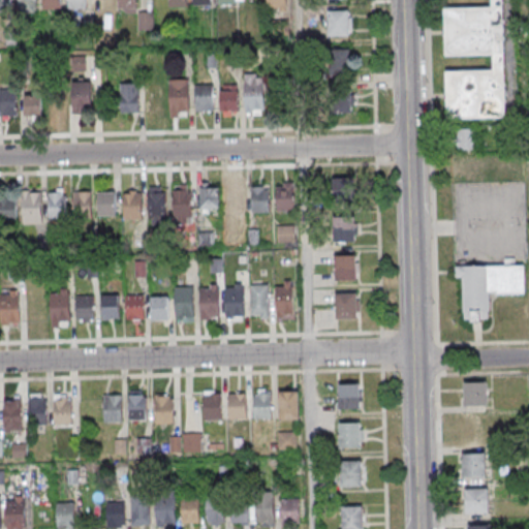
[(0,0),(11,0),(11,12),(0,12),(0,0)]
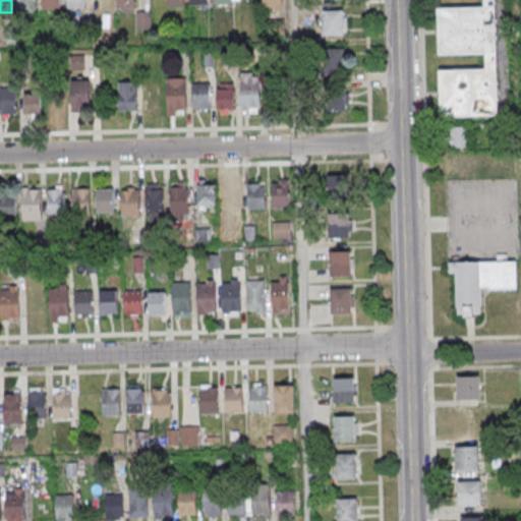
[(18,0),(36,0),(36,15),(18,15),(18,0)]
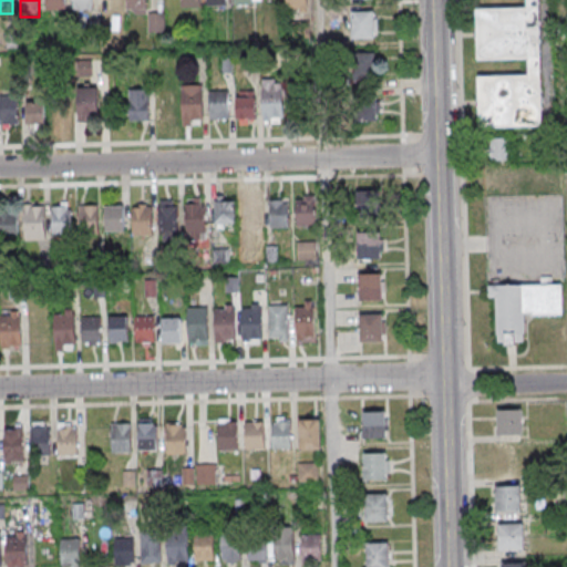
[(47,0),(65,0),(66,12),(48,13),(47,0)]
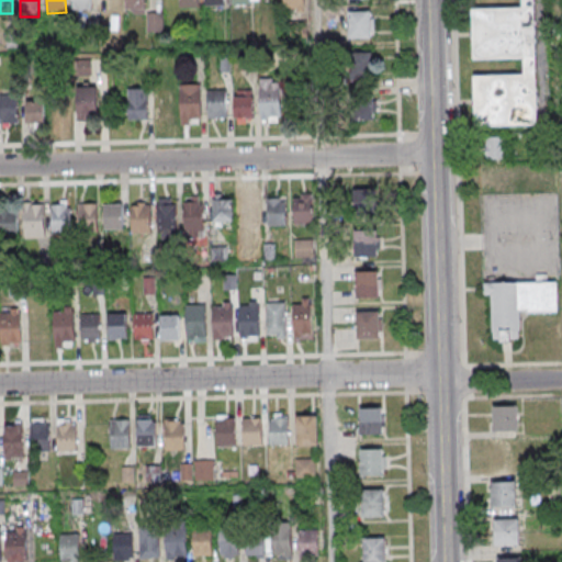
[(72,0),(91,0),(92,12),(72,13),(72,0)]
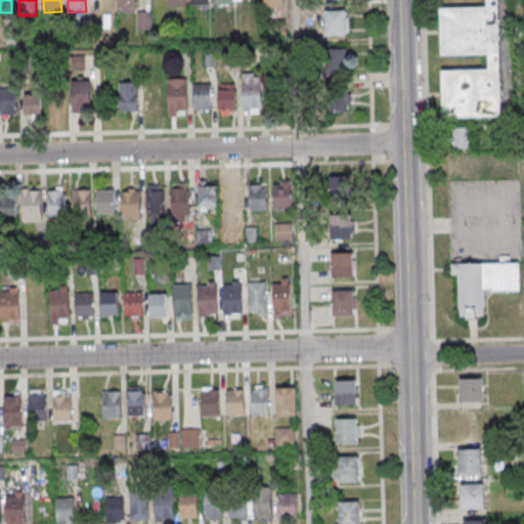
[(92,0),(110,0),(111,11),(93,11),(92,0)]
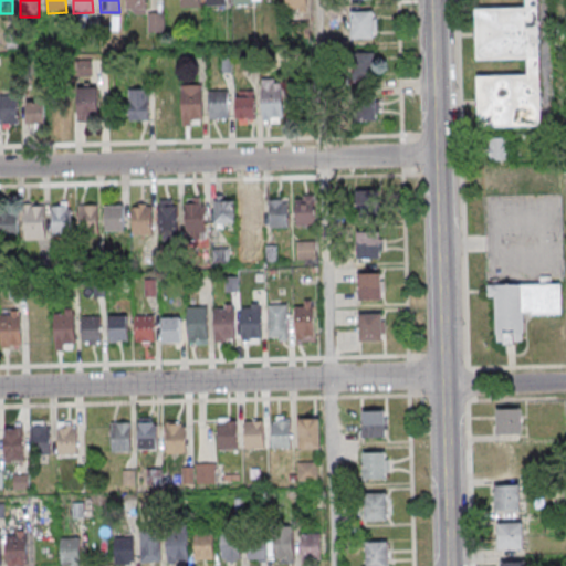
[(127,0),(146,0),(146,13),(127,13),(127,0)]
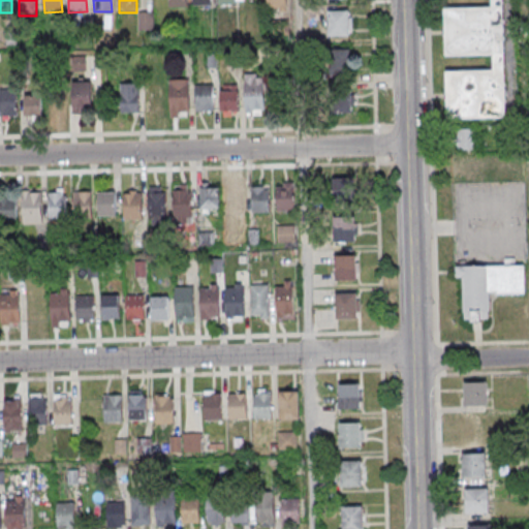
[(168,0),(186,0),(186,8),(168,8),(168,0)]
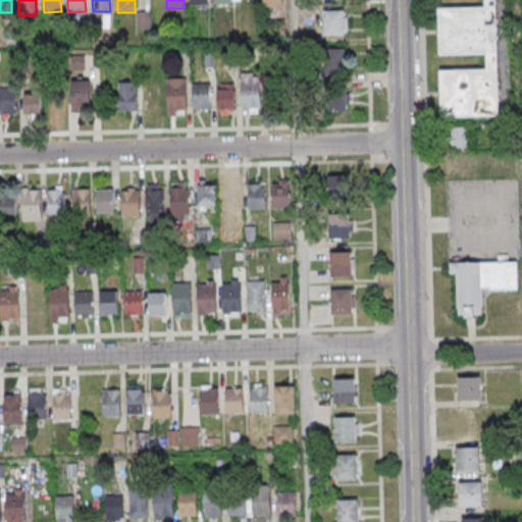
[(191,0),(208,0),(208,8),(191,8),(191,0)]
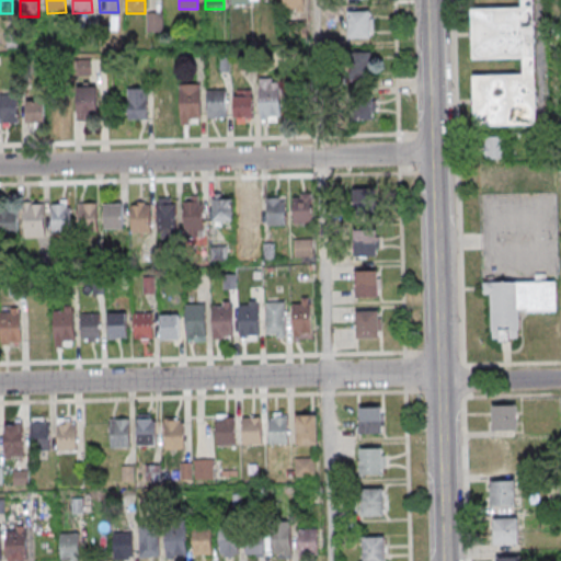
[(231,0),(250,0),(251,8),(232,9),(231,0)]
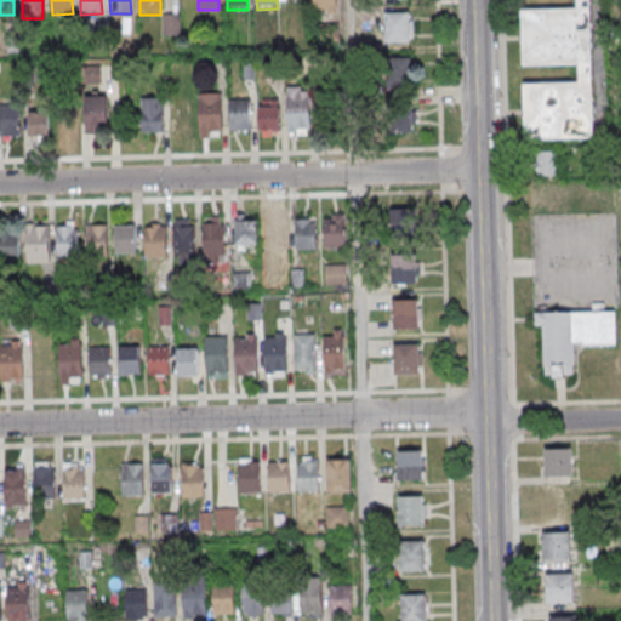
[(592,0),(576,0),(577,9),(522,10),(523,66),(579,64),(580,83),(524,83),(525,140),(594,138),(592,0)]
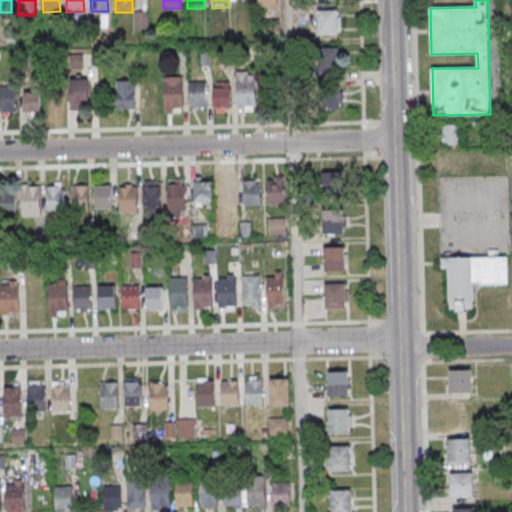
[(317,36),(338,36),(338,10),(317,10),(317,36)]
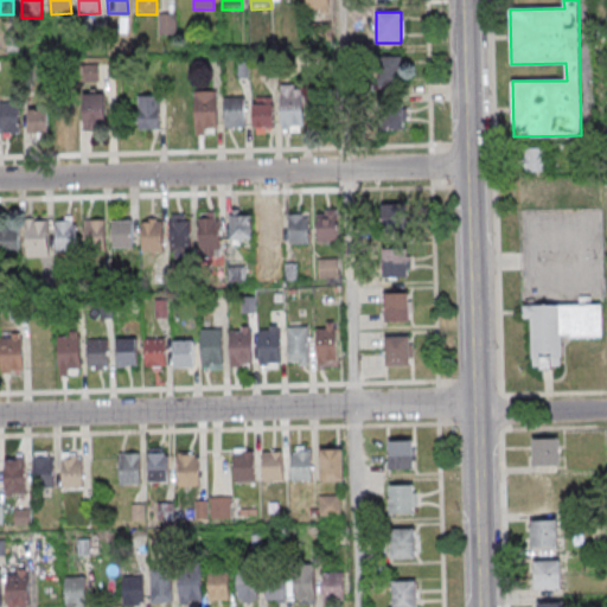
[(379,58),(379,81),(402,81),(402,58),(379,58)]
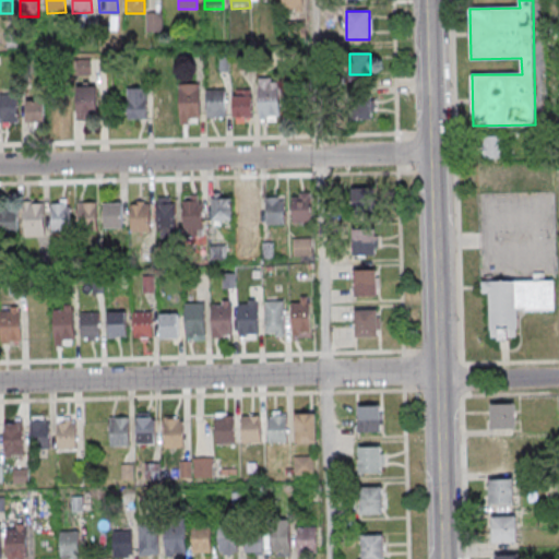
[(280,119),(280,80),(259,80),(259,119),(280,119)]
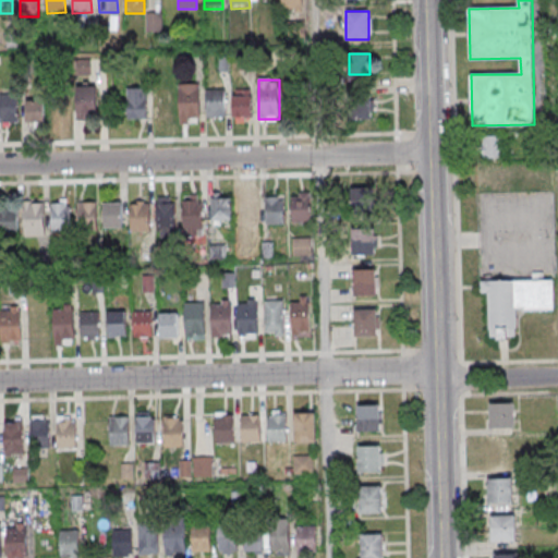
[(179,122),(201,122),(201,84),(179,84),(179,122)]
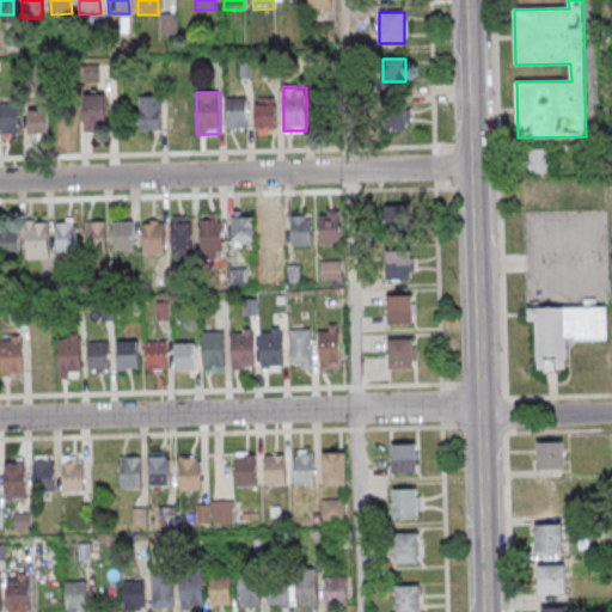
[(190,133),(190,93),(167,93),(167,133),(190,133)]
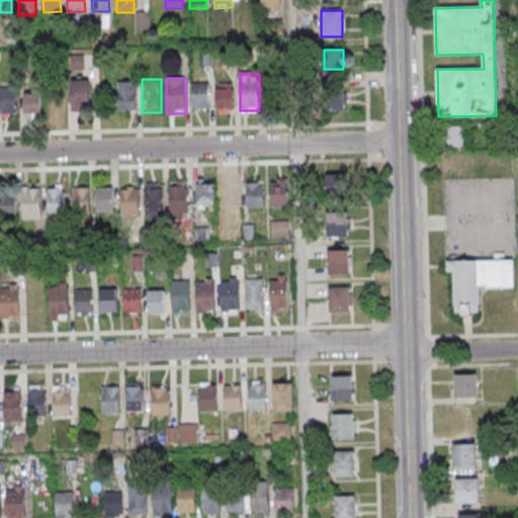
[(137,81),(118,81),(118,110),(137,110),(137,81)]
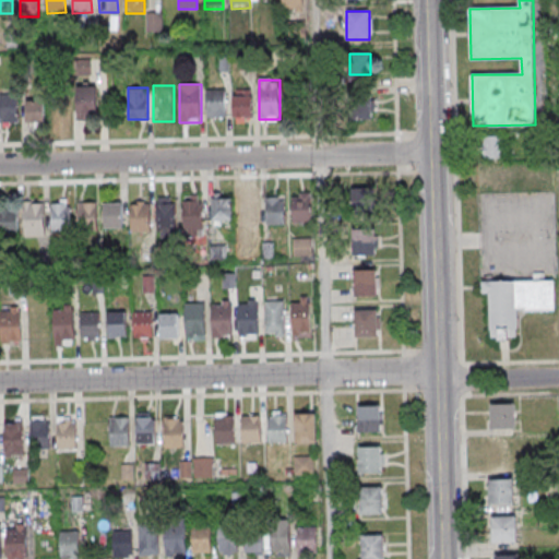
[(78,120),(97,120),(97,88),(78,88),(78,120)]
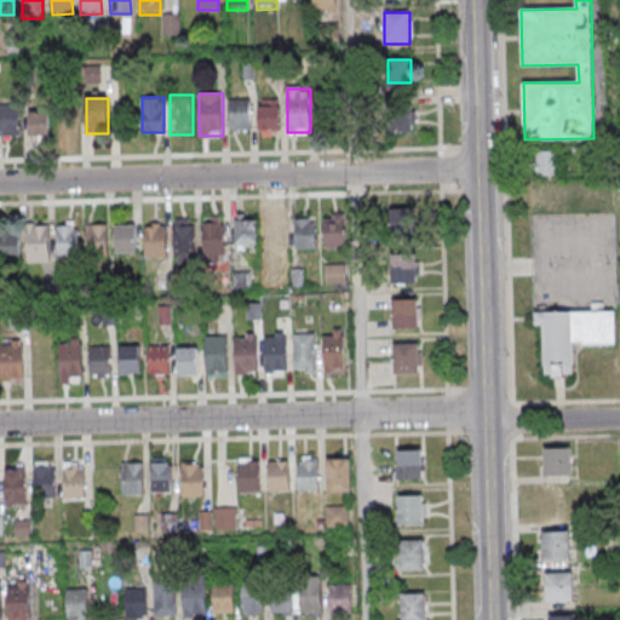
[(229,131),(251,131),(251,99),(229,99),(229,131)]
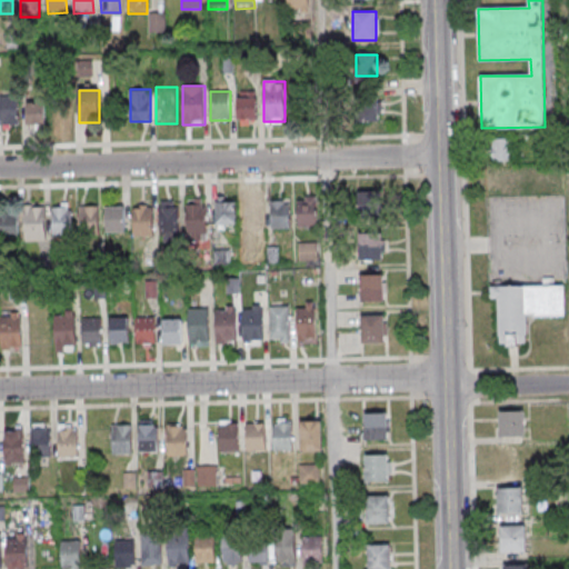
[(237,121),(257,121),(257,93),(237,93),(237,121)]
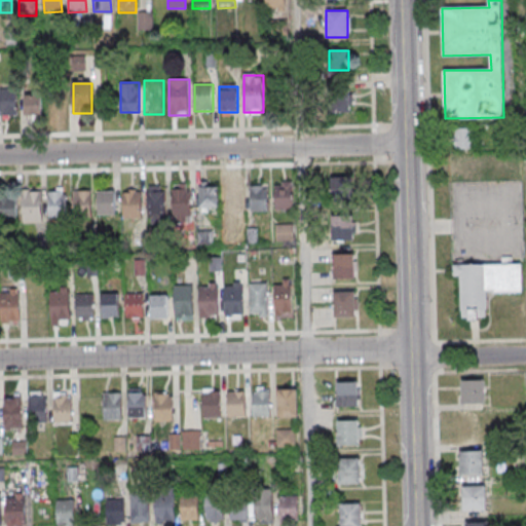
[(350,112),(350,90),(331,90),(331,112),(350,112)]
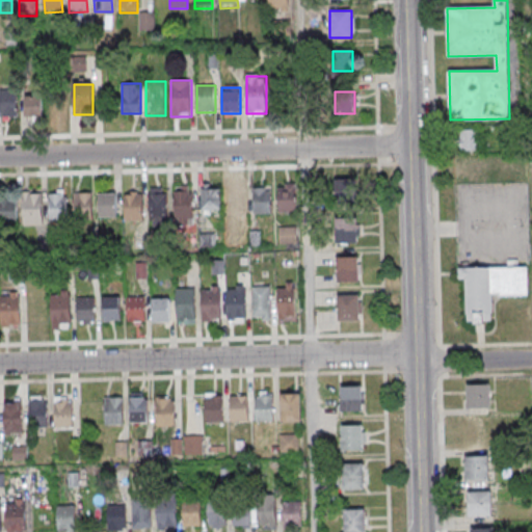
[(0,94),(17,94),(18,120),(0,120),(0,94)]
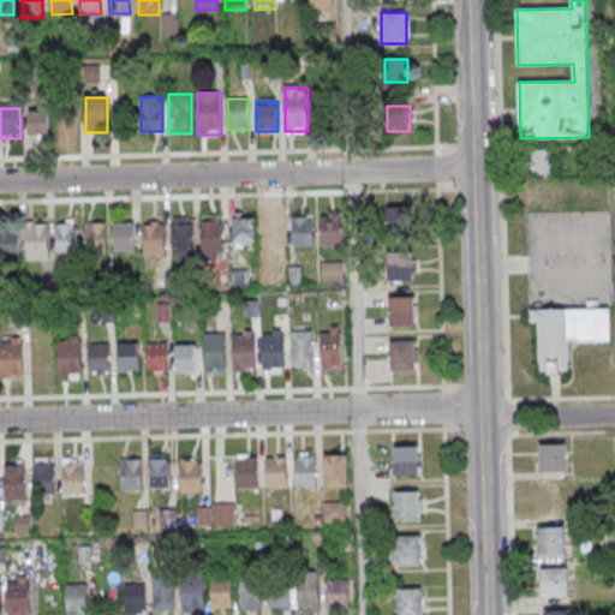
[(30,135),(49,135),(49,111),(30,111),(30,135)]
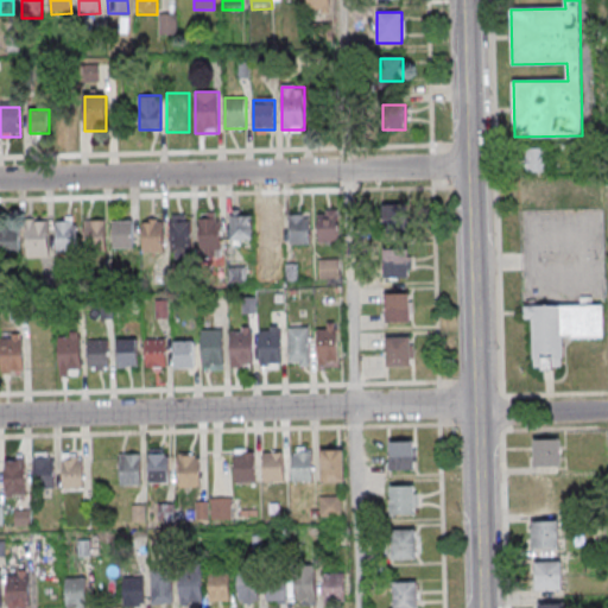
[(73,130),(73,109),(57,109),(57,130),(73,130)]
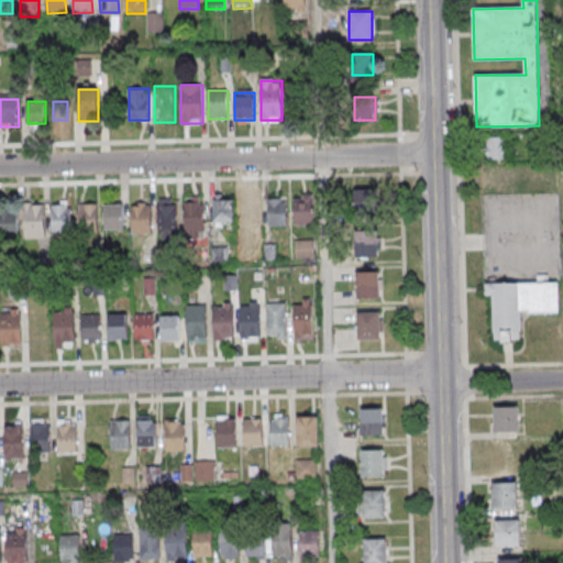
[(487,159),(508,159),(508,139),(487,139),(487,159)]
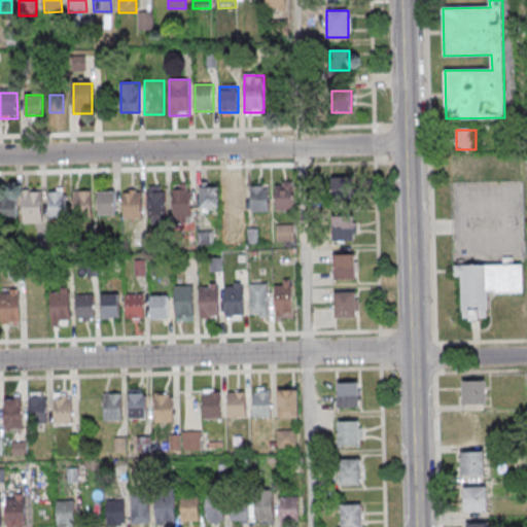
[(332,184),(353,183),(354,209),(332,210),(332,184)]
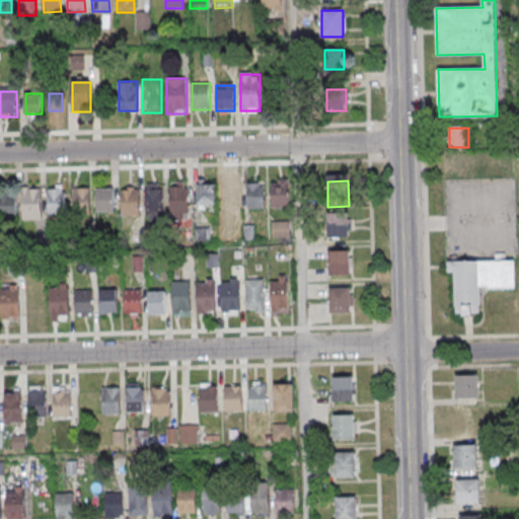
[(215,183),(197,183),(197,207),(216,207),(215,183)]
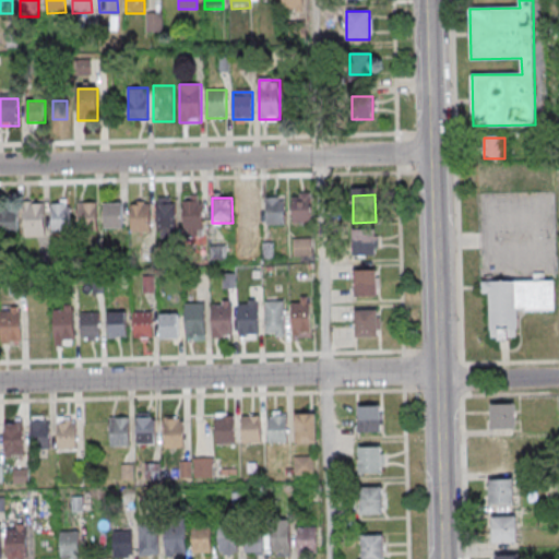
[(293,202),(311,201),(311,227),(293,228),(293,202)]
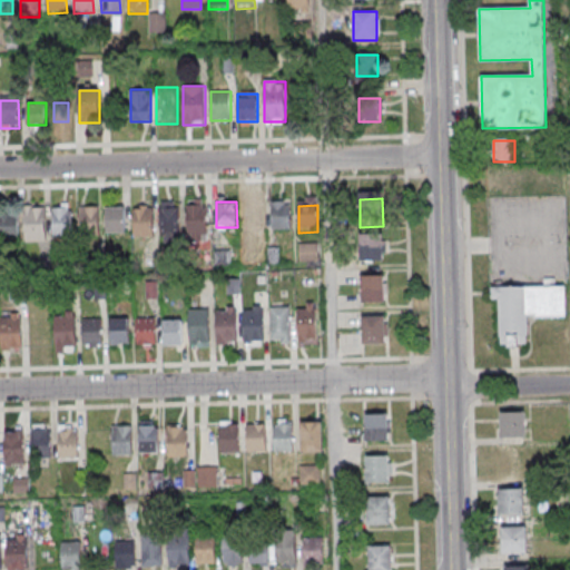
[(244,207),(263,206),(264,234),(245,234),(244,207)]
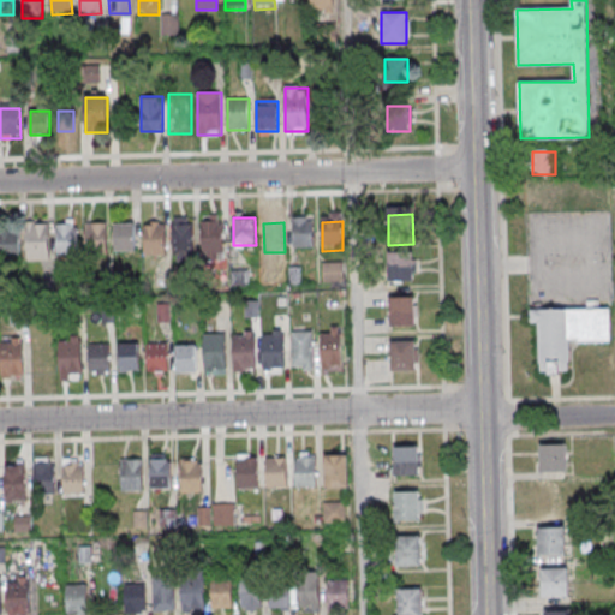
[(293,222),(314,222),(314,251),(293,251),(293,222)]
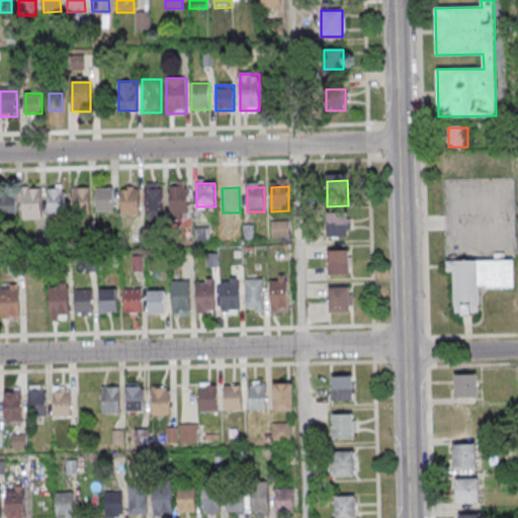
[(22,188),(40,188),(41,219),(23,220),(22,188)]
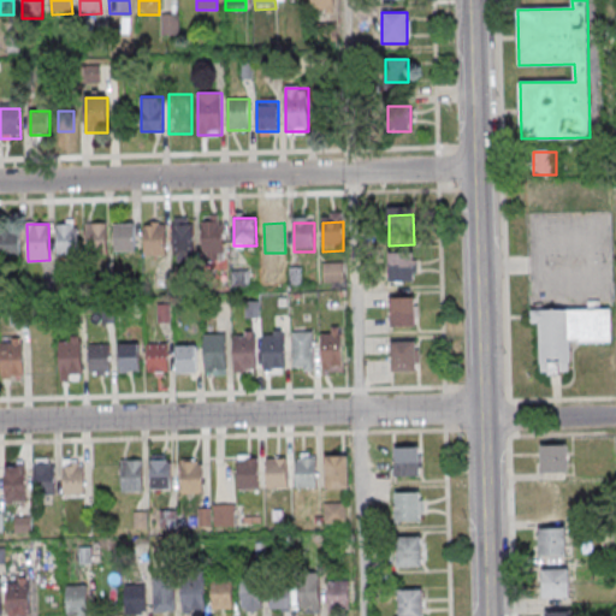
[(0,226),(19,226),(21,258),(0,258),(0,226)]
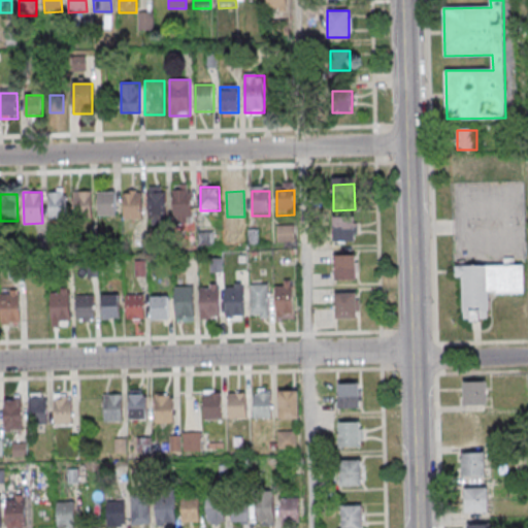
[(173,195),(191,195),(191,220),(173,221),(173,195)]
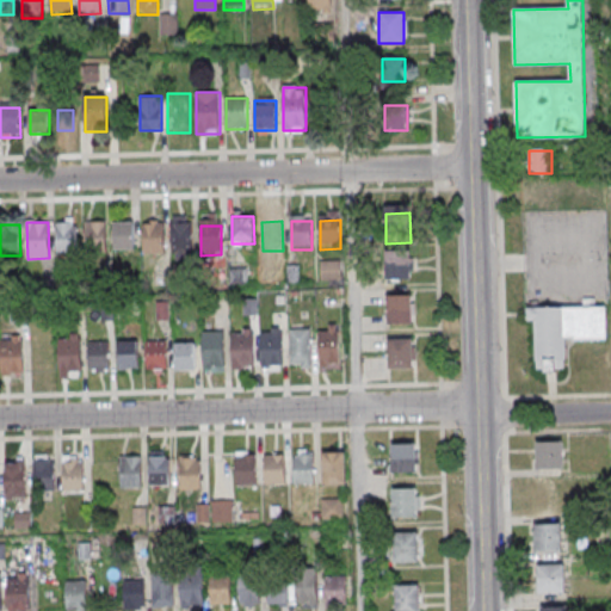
[(85,228),(105,227),(106,255),(86,257),(85,228)]
